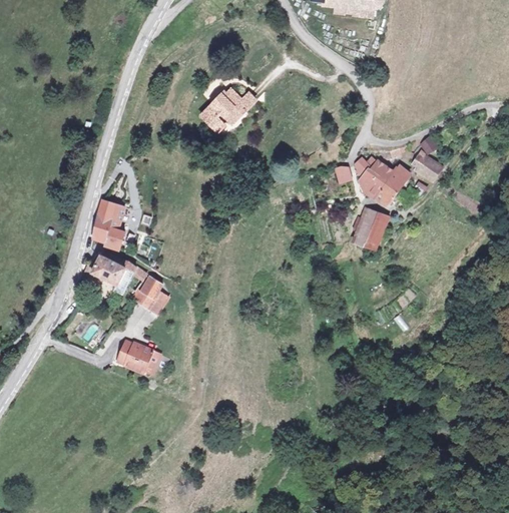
[(241,97),(230,85),(199,113),(218,134),(257,100),(248,90),(241,97)]
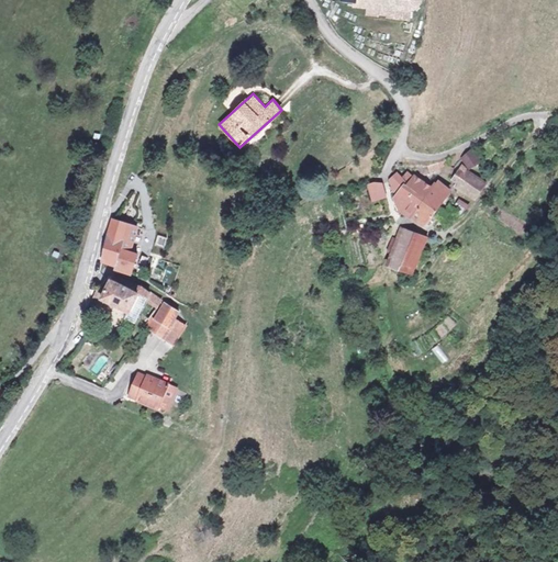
[(462,156),(460,164),(449,179),(473,198),(487,181),(475,170),(480,160),(475,149),(462,156)]
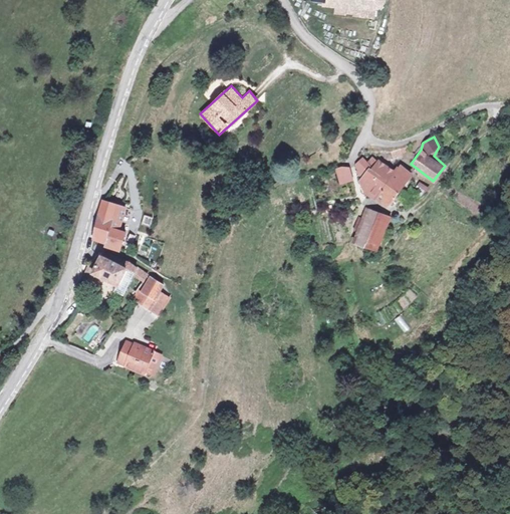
[(365,161),(360,158),(354,164),(357,168),(355,170),(361,177),(358,180),(361,190),(366,185),(372,190),(369,193),(386,204),(407,171),(397,165),(395,167),(390,163),(387,167),(376,159),(375,161),(370,156),(365,161)]
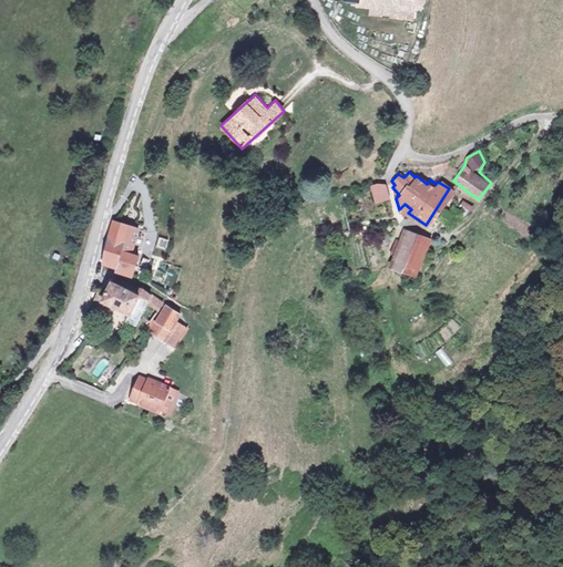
[(384,184),(370,185),(374,200),(387,198),(384,184)]
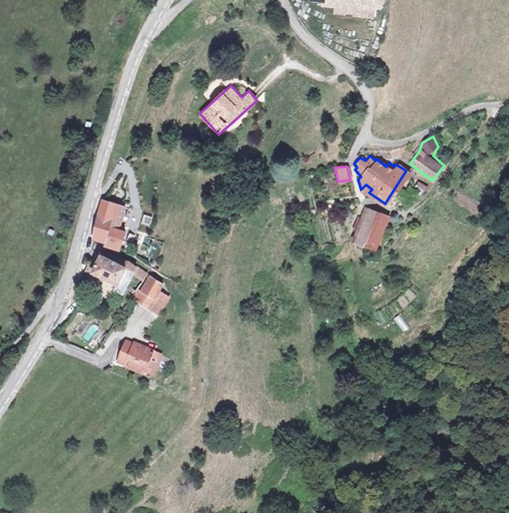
[(126,208),(103,202),(91,244),(121,252),(127,231),(120,229),(126,208)]
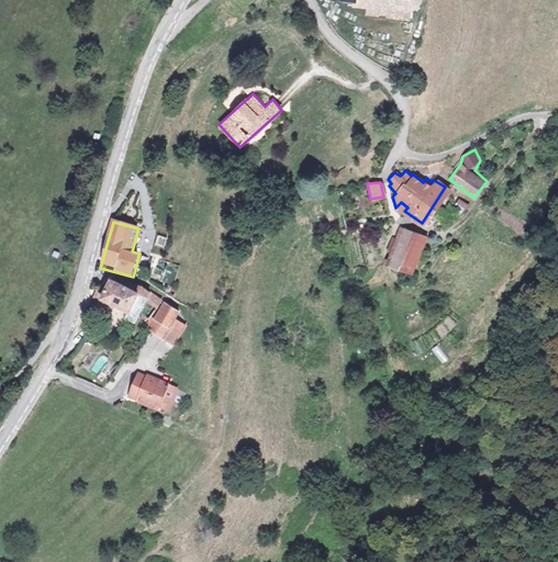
[(425,235),(400,226),(388,266),(411,276),(425,235)]
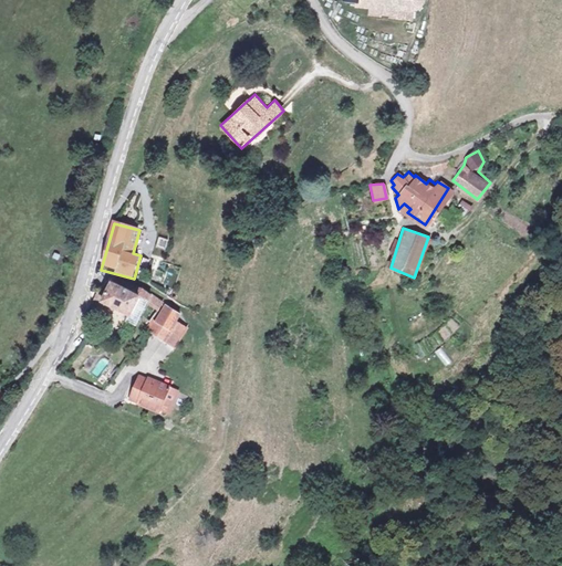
[(137,300),(107,284),(87,322),(118,337),(137,300)]
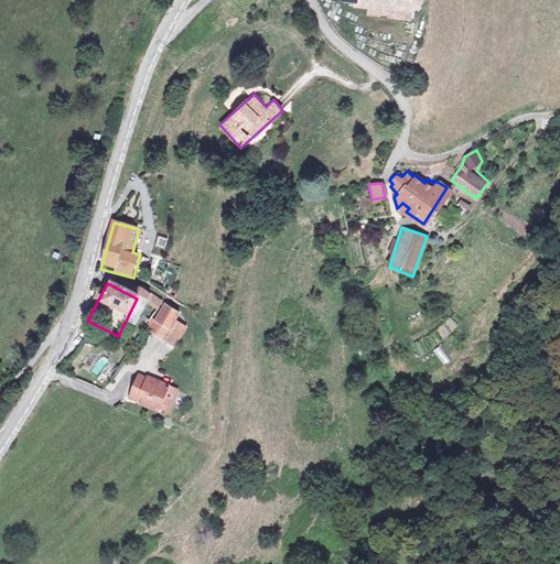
[(191,317),(163,303),(149,332),(176,346),(191,317)]
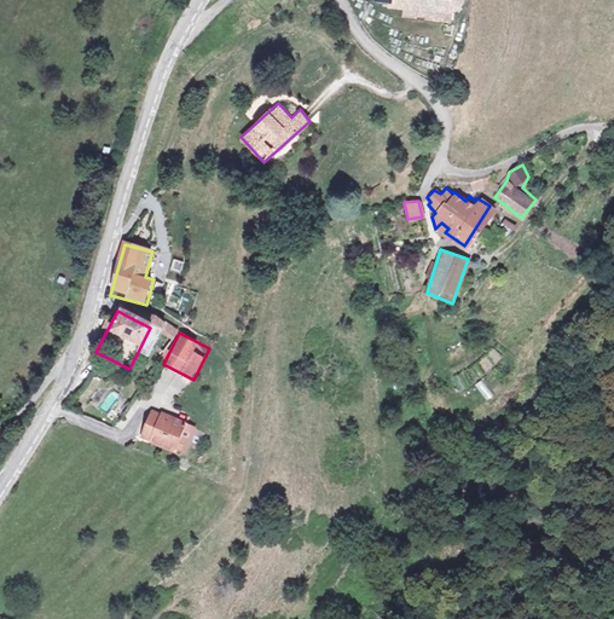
[(488,379),(480,383),(491,400),(499,395),(488,379)]
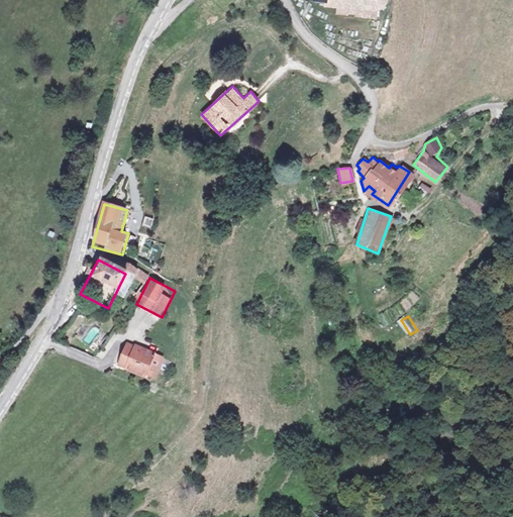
[(87,341),(94,346),(105,331),(98,326),(87,341)]
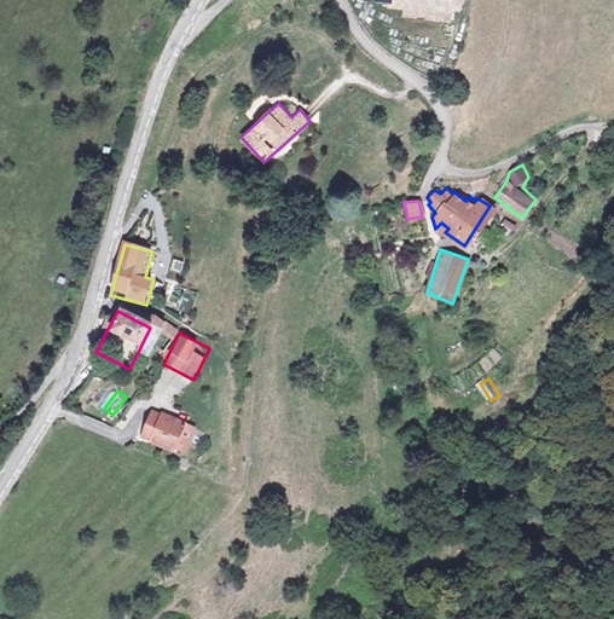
[(197,427),(155,409),(143,437),(185,455),(197,427)]
